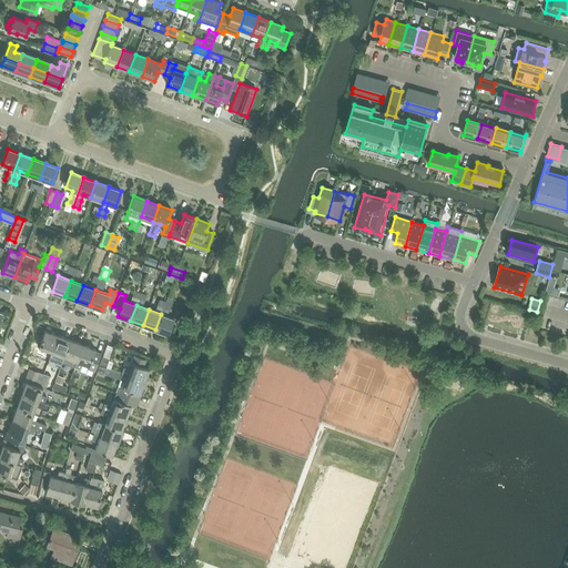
[(161,314),(155,330),(168,334),(174,318),(161,314)]
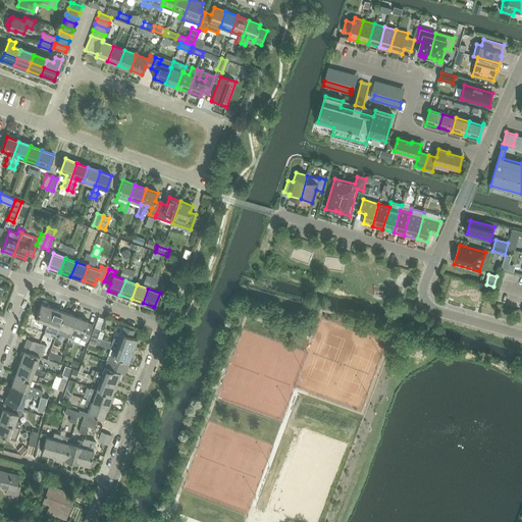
[(47,323),(53,308),(41,304),(36,319),(42,321),(40,327),(45,329),(47,323)]
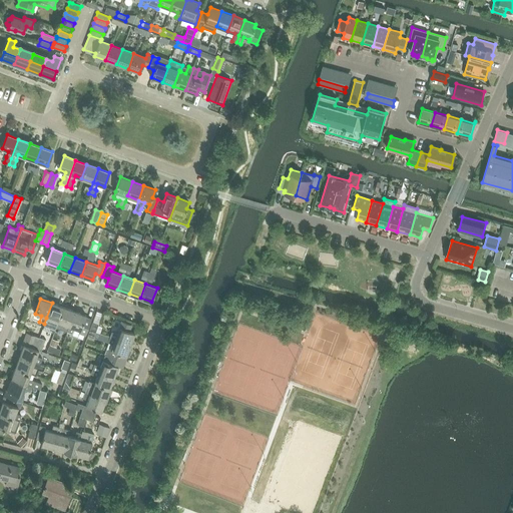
[(58,322),(63,307),(52,303),(46,318),(58,322)]
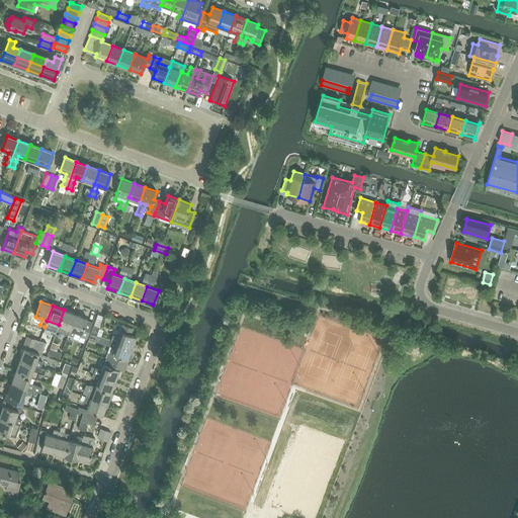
[(68,335),(70,329),(75,314),(64,310),(59,325),(58,326),(57,331),(68,335)]
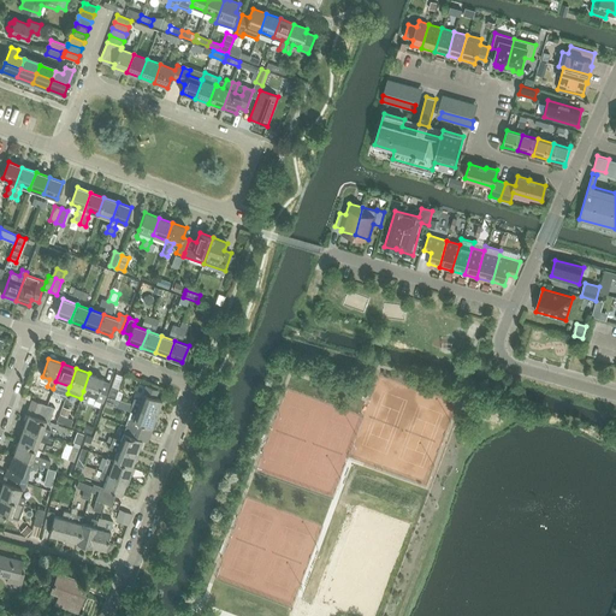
[(102,402),(108,386),(102,384),(104,379),(89,373),(83,391),(81,398),(87,401),(89,394),(96,397),(95,400),(102,402)]
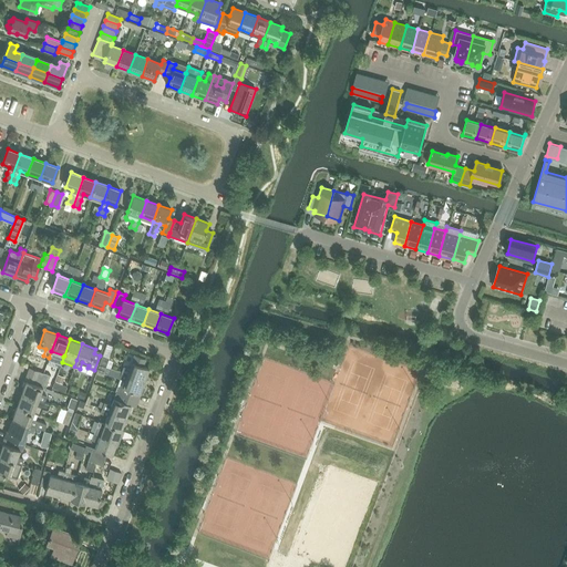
[(144,381),(150,369),(143,366),(145,359),(135,354),(130,370),(123,367),(121,373),(144,381)]
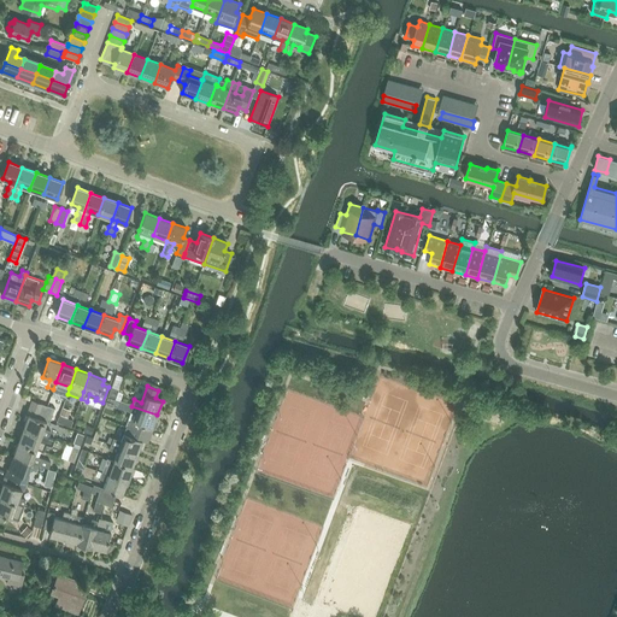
[(119,391),(112,388),(106,404),(112,406),(116,399),(119,391)]
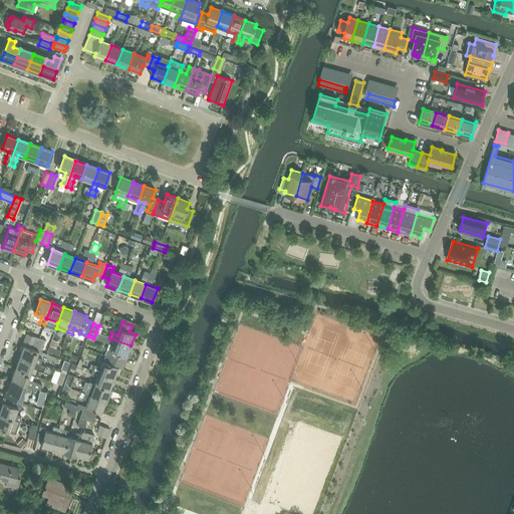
[(24,339),(43,346),(45,340),(26,333),(24,339)]
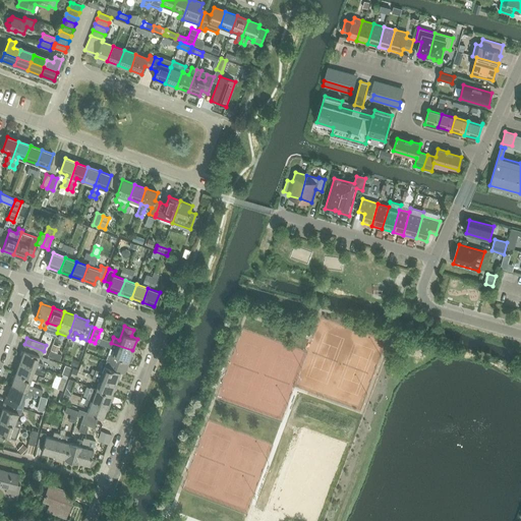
[(108,361),(127,367),(129,362),(131,361),(133,357),(132,355),(131,355),(132,350),(111,343),(109,348),(112,349),(110,355),(108,361)]
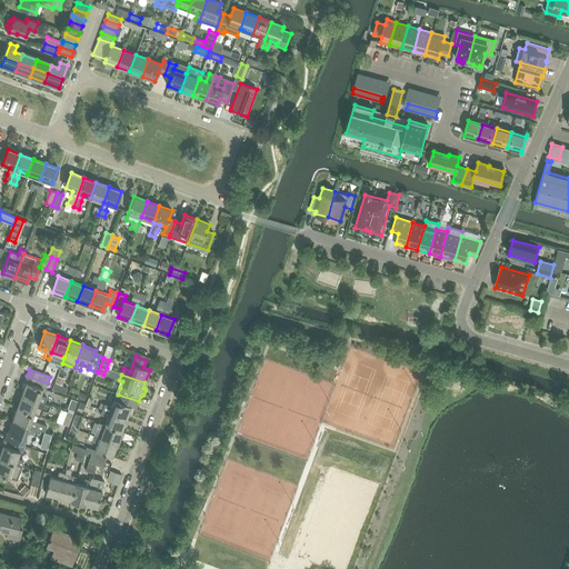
[(46,390),(48,383),(27,376),(25,381),(27,382),(21,395),(39,401),(45,403),(47,397),(40,396),(43,389),(46,390)]
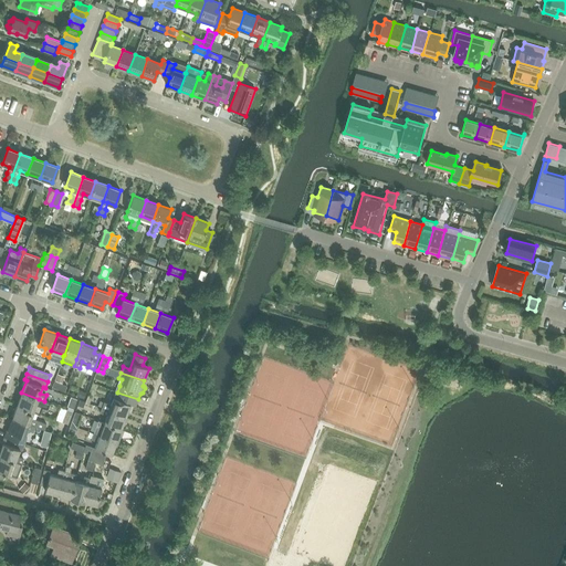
[(44,401),(39,399),(21,392),(17,406),(33,411),(33,412),(40,415),(42,408),(48,409),(50,404),(44,401)]
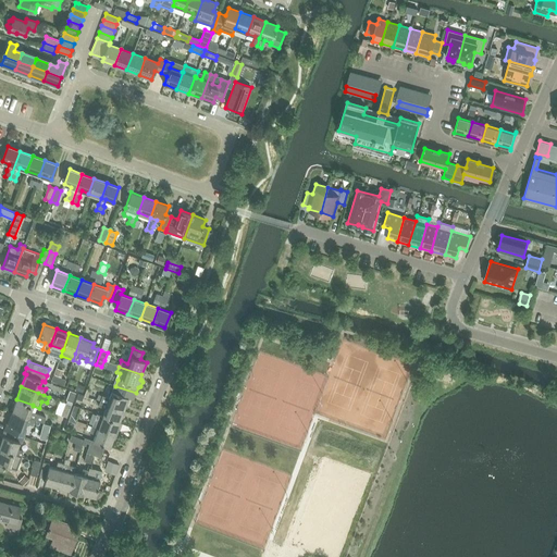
[(133,400),(136,393),(115,386),(113,392),(112,392),(110,398),(102,395),(102,396),(100,400),(100,401),(124,410),(128,398),(133,400)]
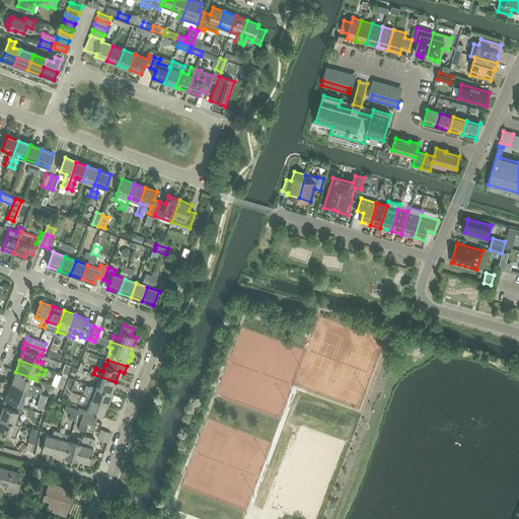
[(30,378),(30,377),(15,372),(11,383),(32,390),(41,394),(42,388),(28,383),(30,378)]
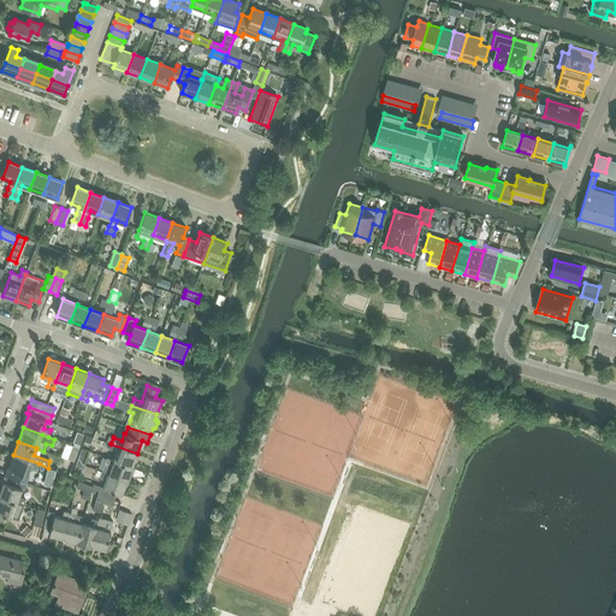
[(131,467),(137,454),(111,444),(108,449),(117,452),(114,460),(131,467)]
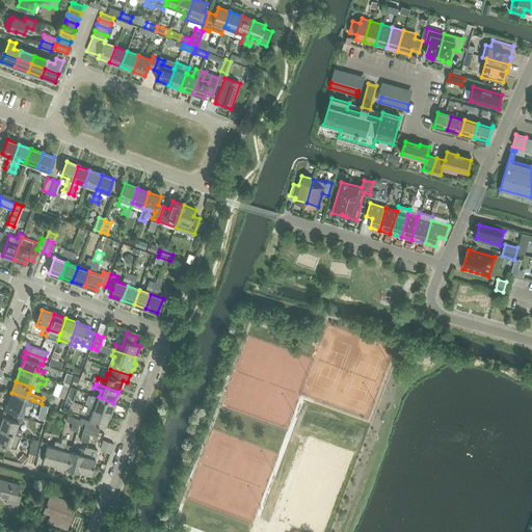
[(31,406),(33,400),(11,393),(7,404),(6,404),(4,410),(24,417),(25,411),(23,410),(25,404),(31,406)]
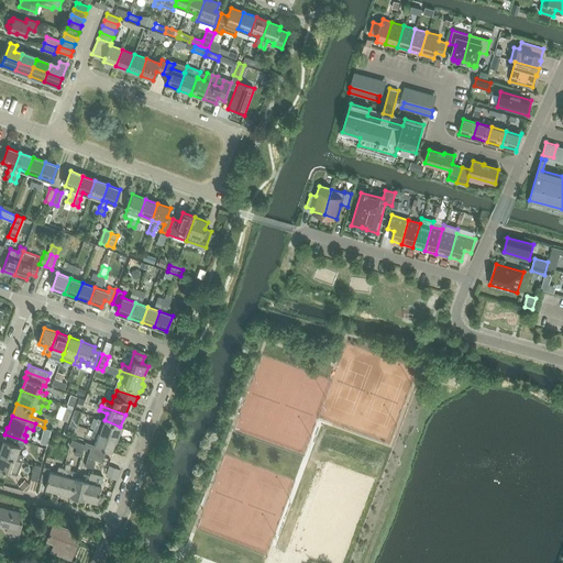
[(116,439),(120,427),(105,420),(99,419),(95,431),(99,433),(116,439)]
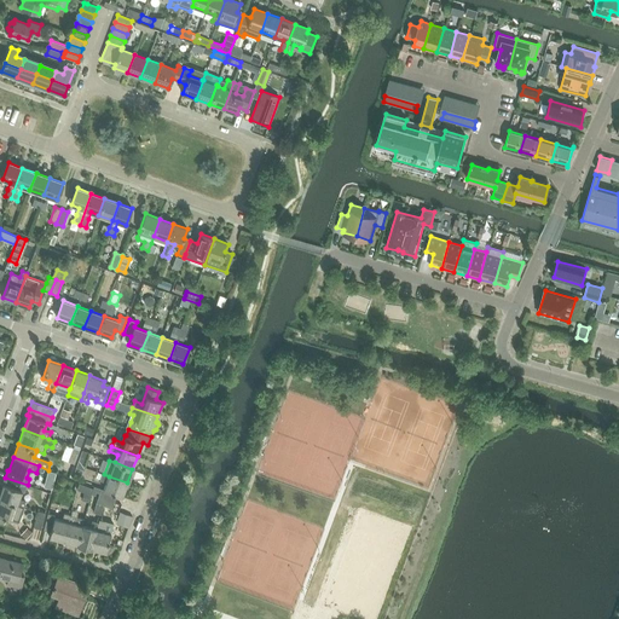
[(109,476),(104,474),(102,473),(99,480),(106,482),(104,490),(102,489),(99,493),(99,496),(115,502),(117,495),(122,497),(127,482),(109,476)]
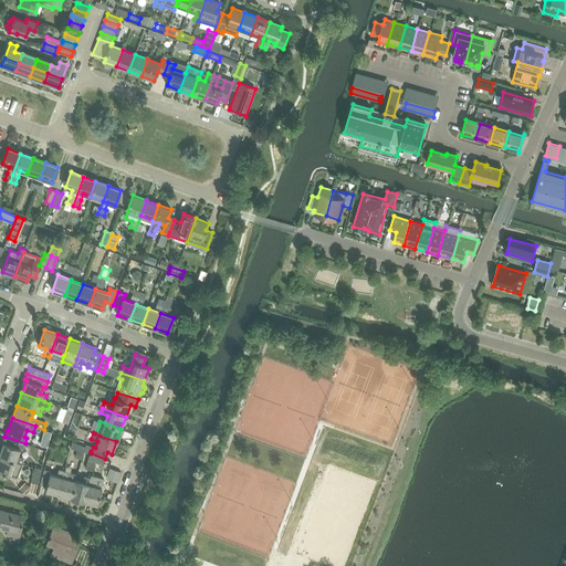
[(22,450),(25,443),(4,437),(1,442),(3,443),(0,451),(0,456),(21,464),(23,459),(18,456),(20,449),(22,450)]
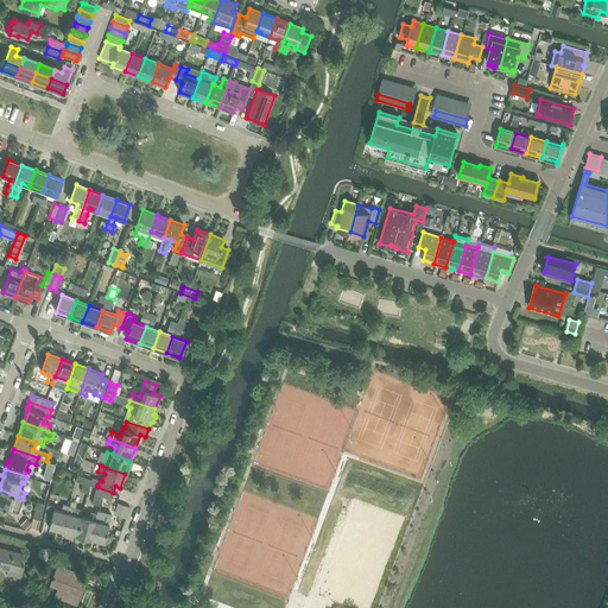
[(111,500),(113,493),(97,487),(95,494),(101,496),(111,500)]
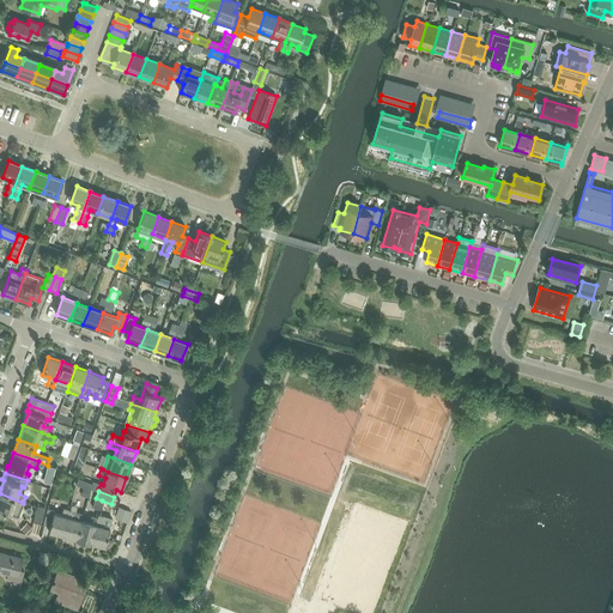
[(18,516),(23,503),(0,493),(0,516),(4,519),(6,513),(12,514),(18,516)]
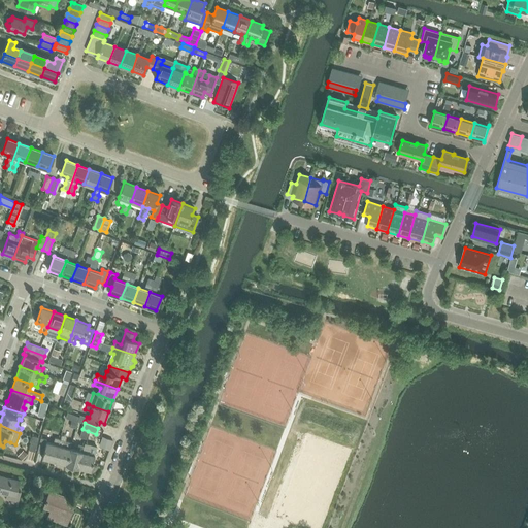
[(35,452),(38,438),(32,436),(29,450),(35,452)]
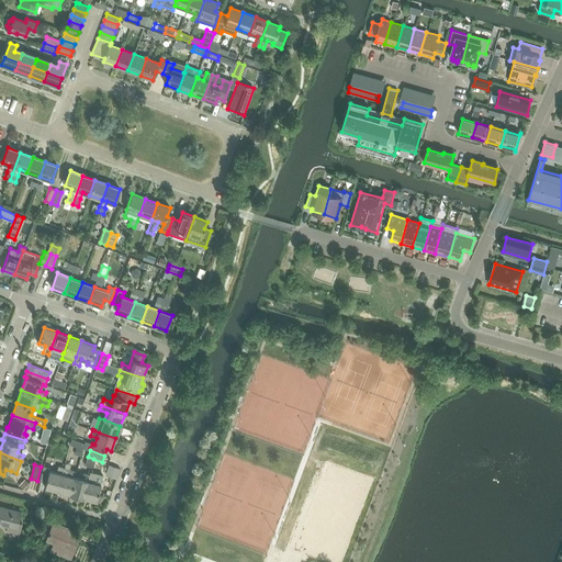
[(57,491),(64,468),(58,465),(56,472),(49,471),(51,469),(44,467),(40,481),(46,483),(45,487),(57,491)]
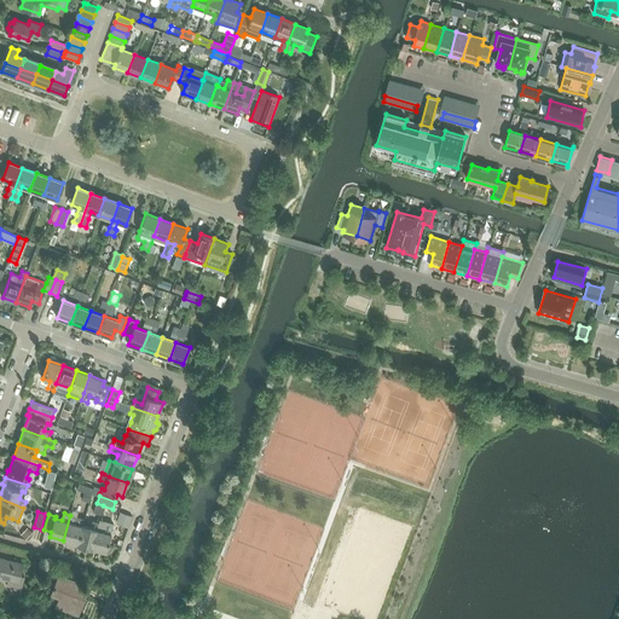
[(119,514),(116,526),(125,528),(128,516),(119,514)]
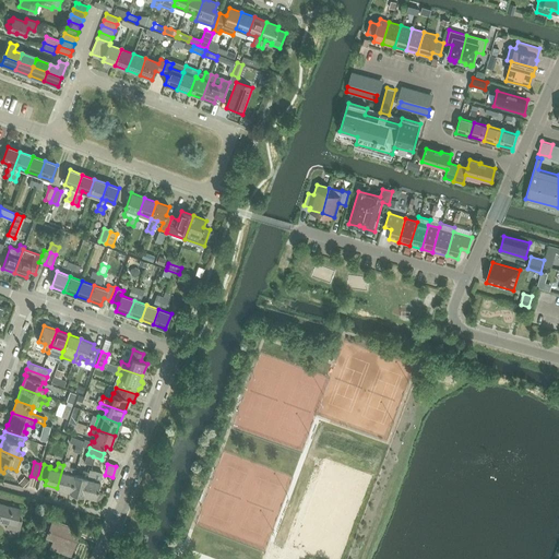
[(75,475),(76,468),(63,465),(57,488),(70,491),(74,475),(75,475)]
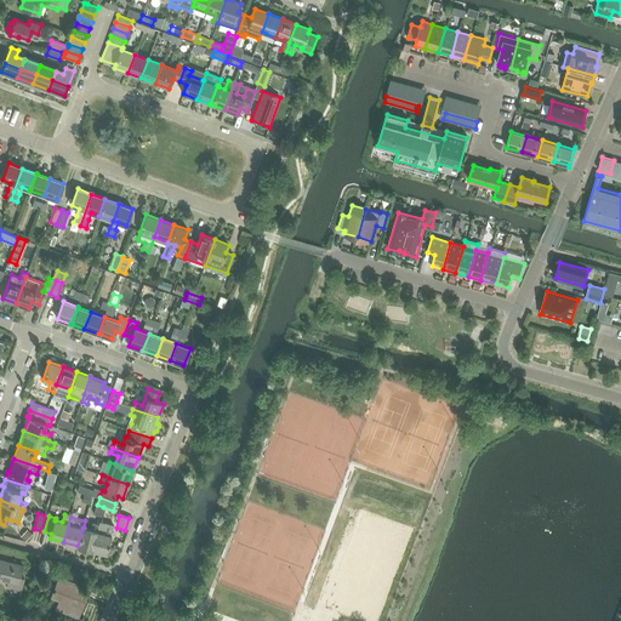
[(92,550),(98,524),(92,523),(90,530),(84,528),(83,528),(78,546),(92,550)]
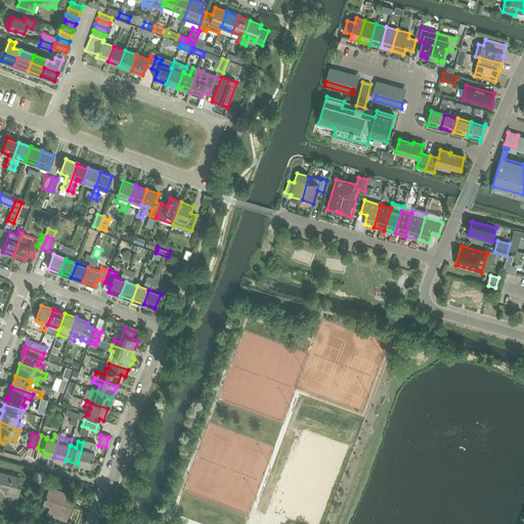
[(90,468),(94,452),(87,450),(89,443),(83,442),(78,464),(90,468)]
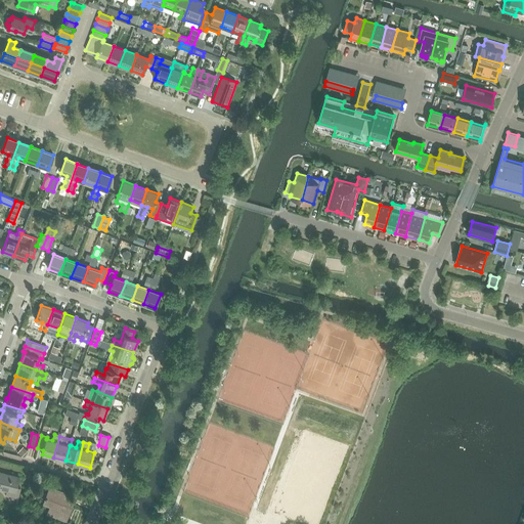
[(24,447),(17,452),(22,456),(28,450),(24,447)]
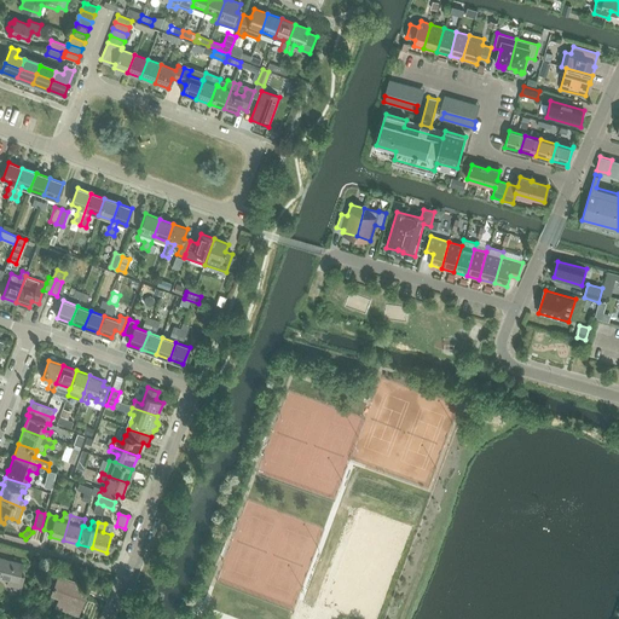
[(21,589),(24,578),(19,577),(23,563),(0,557),(0,578),(7,580),(6,585),(21,589)]
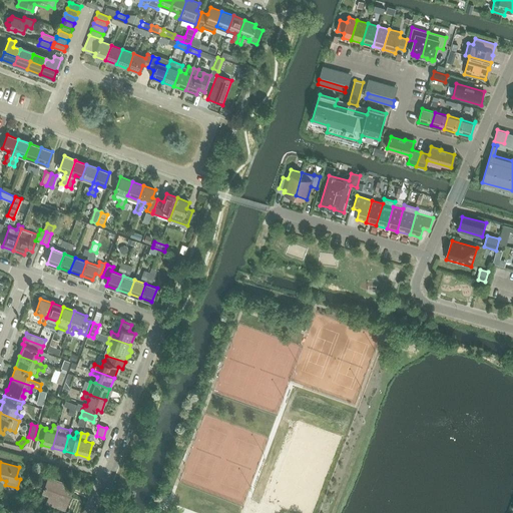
[(64,509),(73,486),(48,476),(42,492),(49,495),(46,503),(64,509)]
